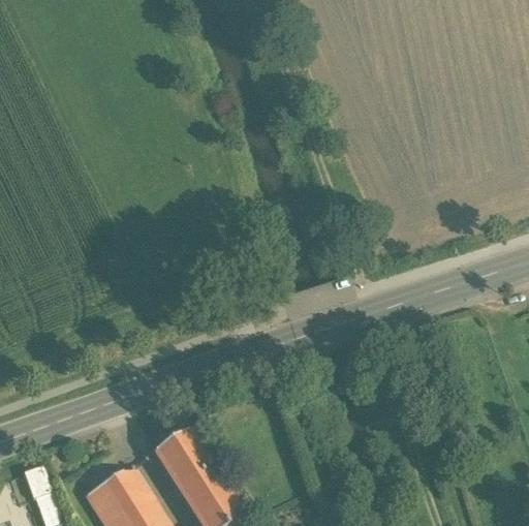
[(212,468),(189,431),(156,453),(179,489),(212,468)]
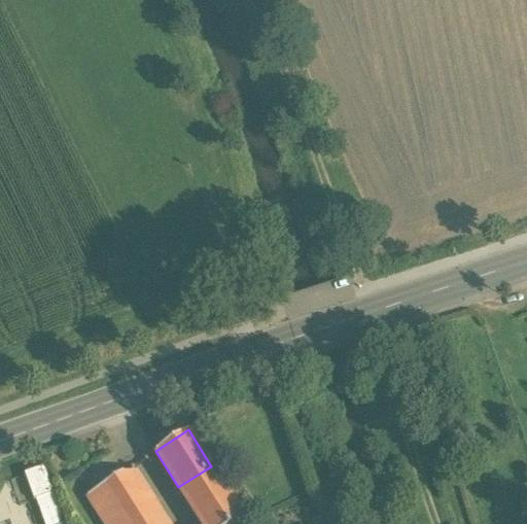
[(148,455),(134,463),(152,494),(168,485),(148,455)]
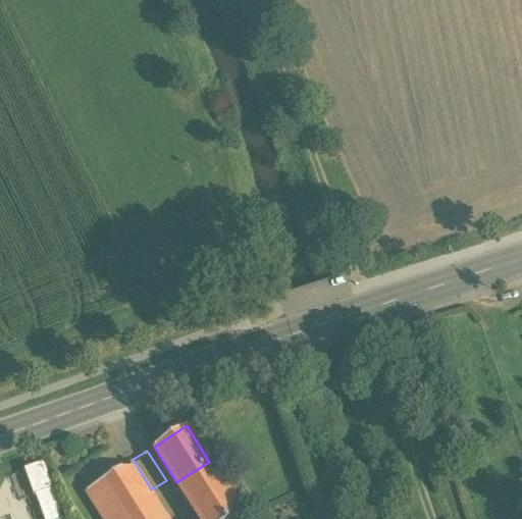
[(25,464),(37,516),(56,512),(44,459),(25,464)]
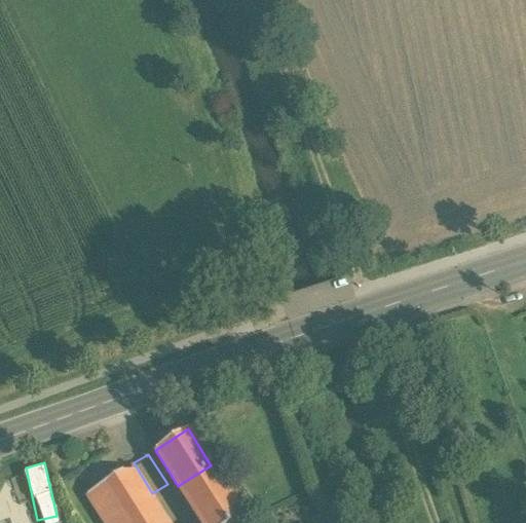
[(167,522),(133,464),(106,480),(132,522),(167,522)]
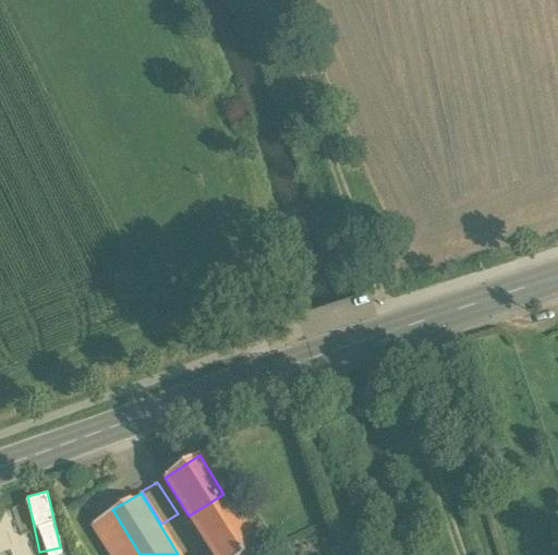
[(247,554),(258,549),(223,494),(189,516),(213,554),(247,554)]
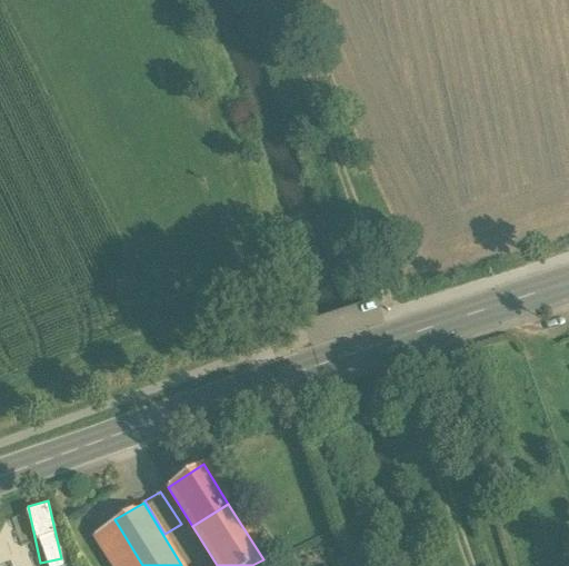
[(142,565),(115,519),(92,534),(112,565),(142,565)]
